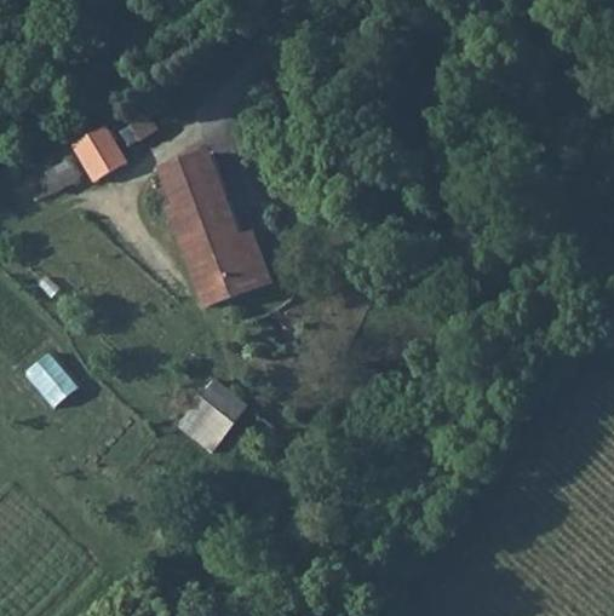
[(72,145),(93,183),(126,163),(105,126),(72,145)]
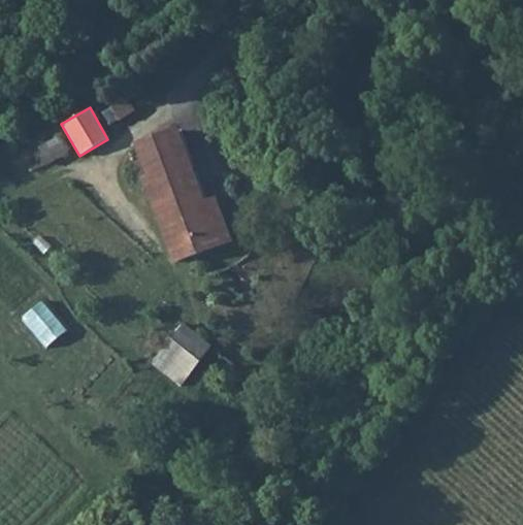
[(152,175),(144,178),(173,260),(229,241),(219,211),(207,215),(180,132),(140,145),(152,175)]
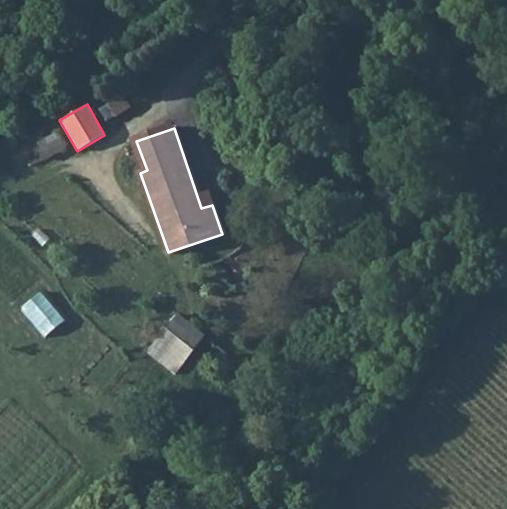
[(46,334),(65,319),(42,290),(22,305),(46,334)]
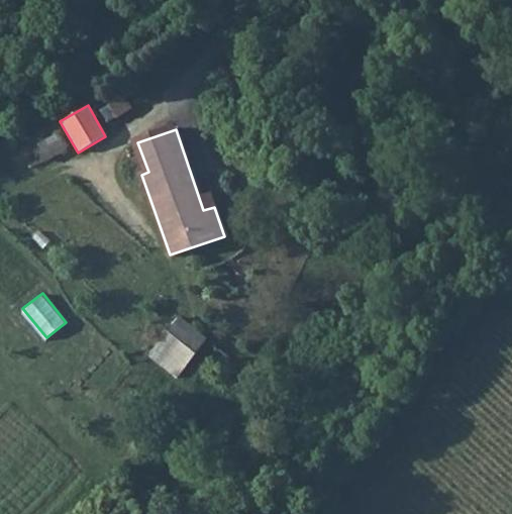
[(202,336),(177,317),(166,332),(191,350),(202,336)]
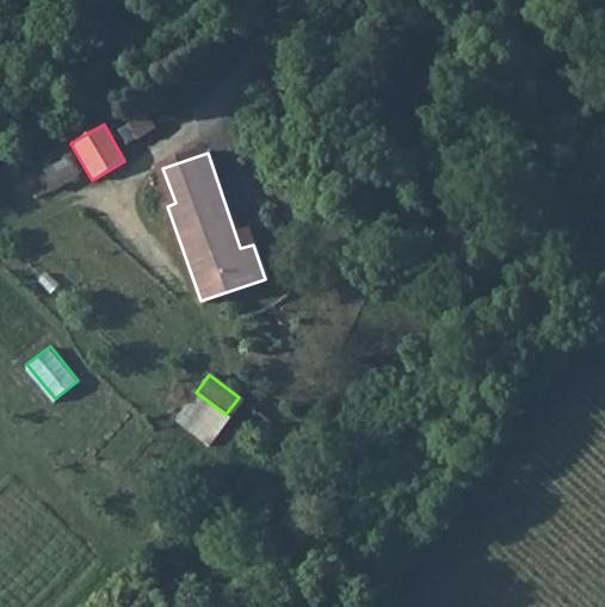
[(13,606),(0,592),(0,606),(13,606)]
